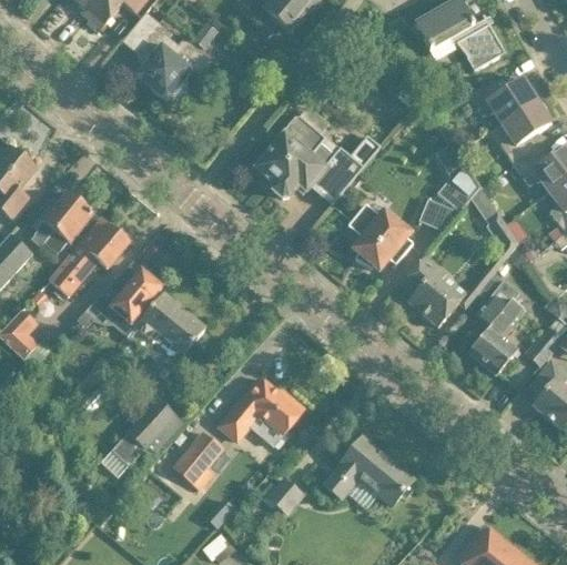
[(74,0),(84,9),(85,10),(93,0),(74,0)]
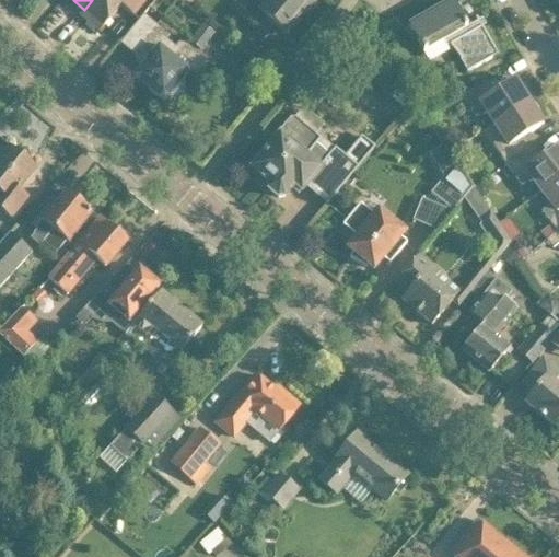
[(92,0),(84,10),(83,9),(80,13),(101,30),(121,4),(135,14),(147,0),(92,0)]
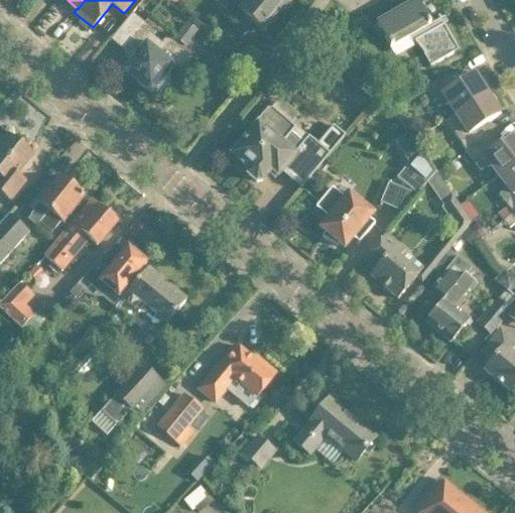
[(227,0),(223,5),(240,19),(245,12),(264,28),(265,27),(267,25),(280,8),(282,11),(291,0),(227,0)]
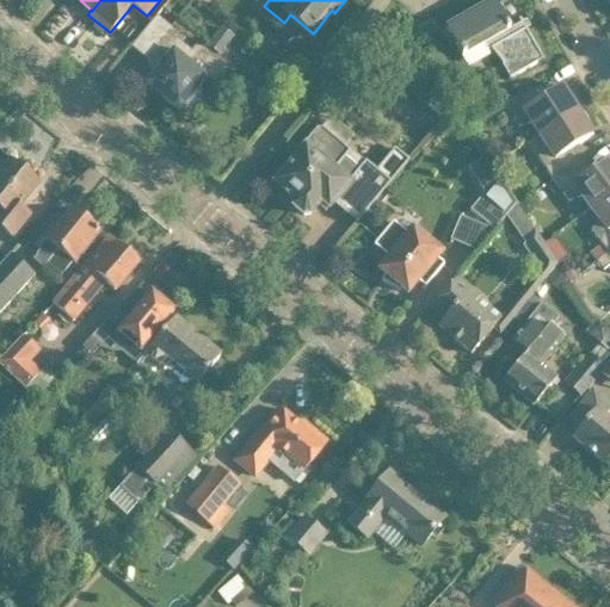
[(448,28),(463,55),(487,41),(513,75),(544,57),(527,26),(513,35),(510,28),(511,28),(495,0),(481,8),(479,5),(478,4),(461,17),(462,18),(463,19),(448,28)]
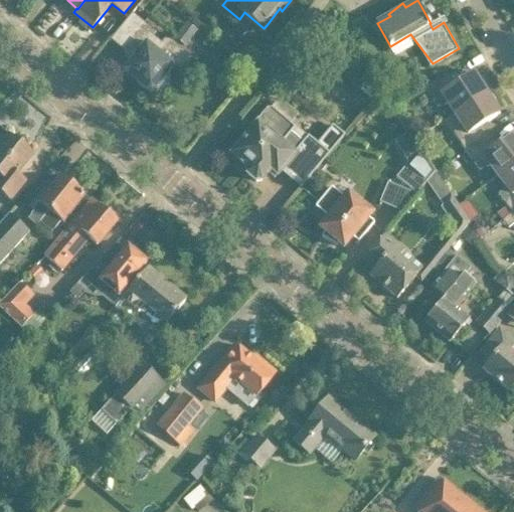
[(125,44),(123,47),(125,49),(134,56),(131,63),(129,62),(124,69),(149,90),(152,93),(157,86),(170,84),(169,71),(175,64),(186,50),(167,34),(162,41),(154,35),(157,31),(145,21),(125,44)]
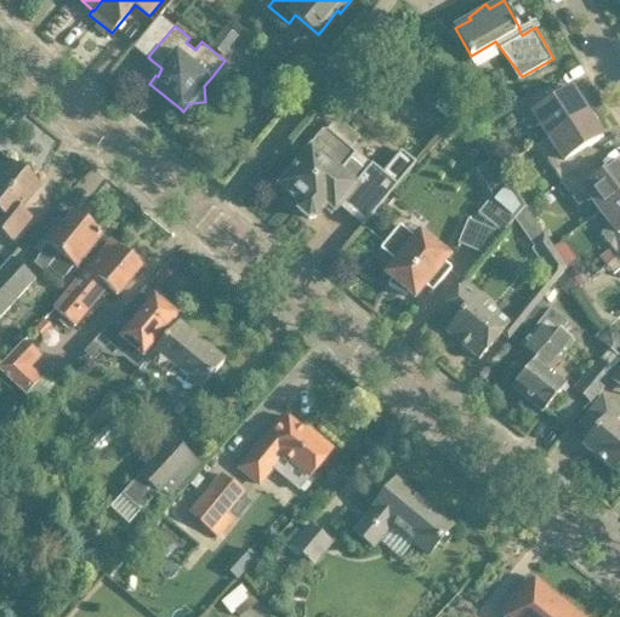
[(211,44),(225,53),(238,34),(226,26),(211,44)]
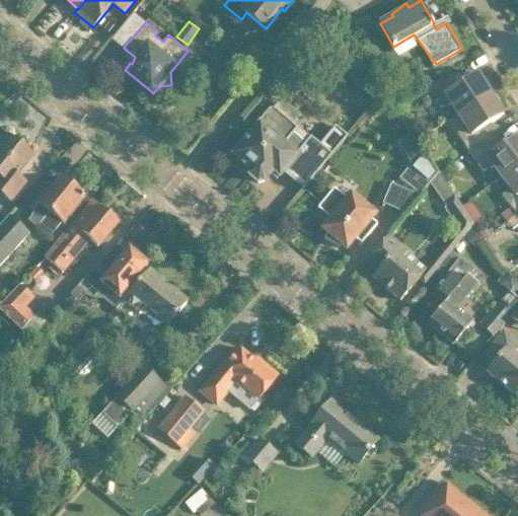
[(313,47),(319,54),(322,57),(335,48),(325,37),(313,47)]
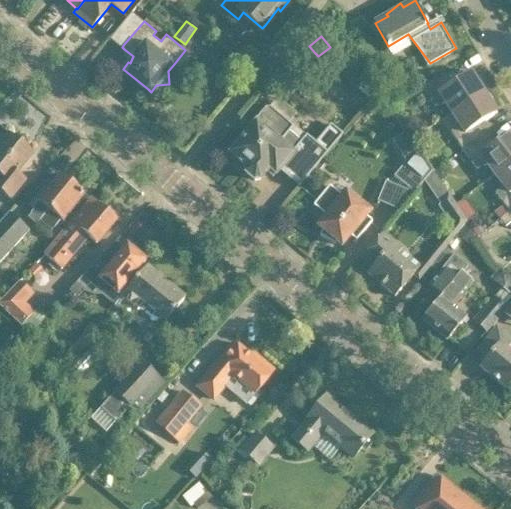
[(285,69),(292,77),(301,70),(294,62),(285,69)]
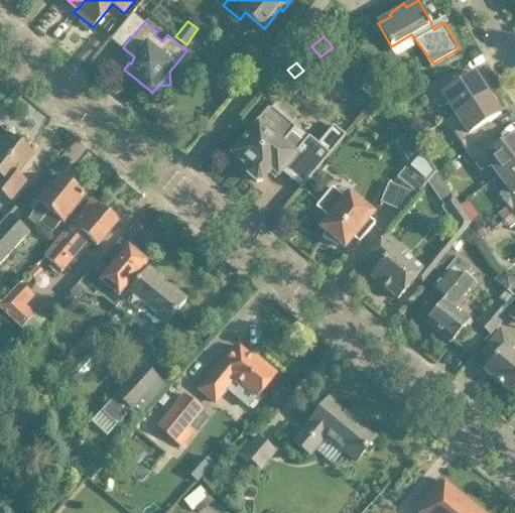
[(448,102),(456,113),(488,92),(475,72),(458,82),(452,72),(426,87),(438,106),(439,105),(448,102)]
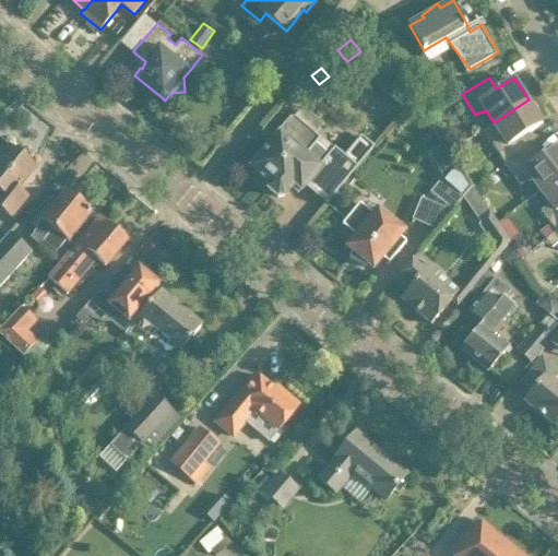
[(429,97),(422,101),(427,110),(436,105),(432,98),(429,97)]
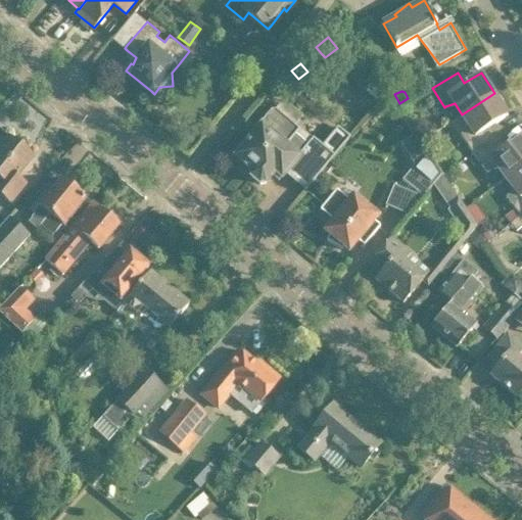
[(461,133),(474,153),(497,136),(491,126),(509,114),(494,93),(462,114),(469,125),(462,133),(461,133)]
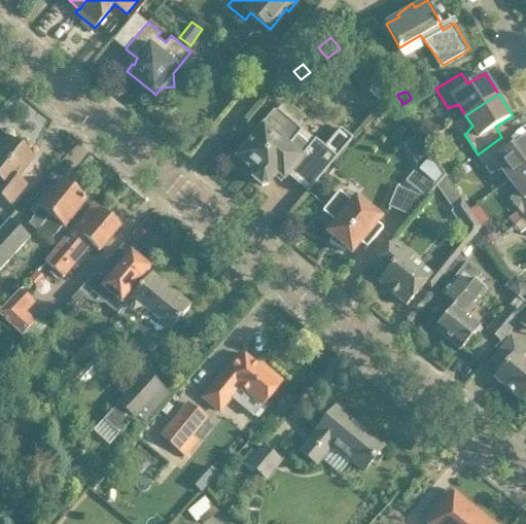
[(311,143),(300,134),(303,129),(278,109),(274,110),(274,109),(263,123),(264,123),(264,127),(251,141),(250,140),(248,143),(249,144),(239,156),(255,170),(254,172),(254,177),(263,184),(268,183),(278,172),(284,178),(287,174),(309,191),(353,138),(341,128),(326,146),(316,137),(311,143)]
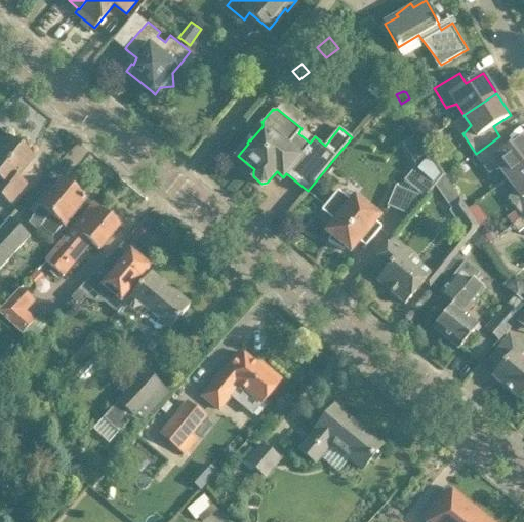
[(499,167),(508,177),(523,165),(523,133),(507,147),(499,136),(476,154),(489,172),(490,171),(499,167)]
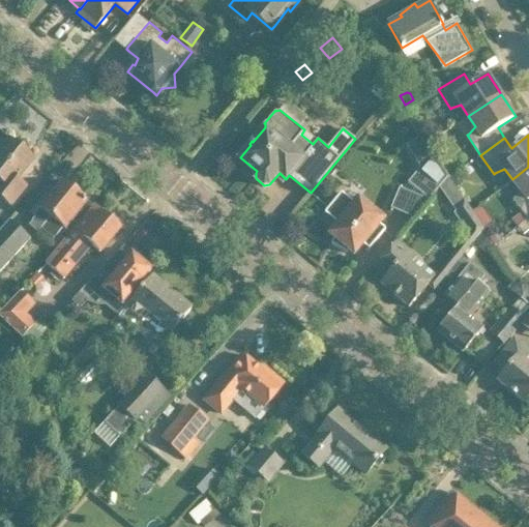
[(0,149),(0,196),(12,206),(29,185),(19,177),(35,156),(10,137),(0,149)]
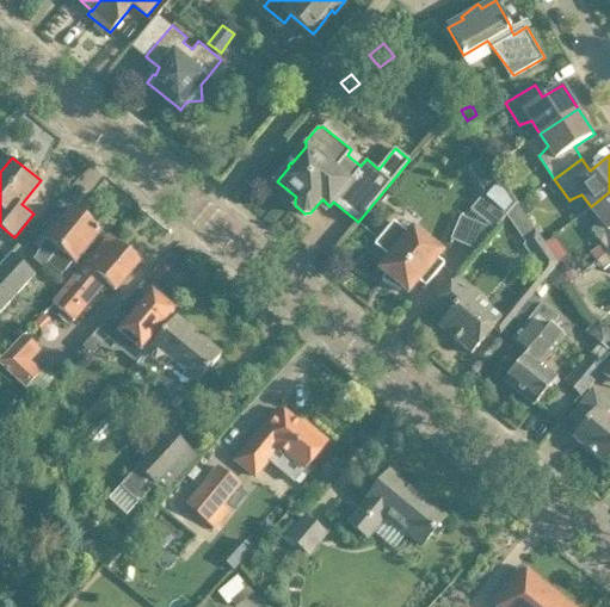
[(509,212),(509,214),(518,203),(492,166),(491,165),(479,179),(486,190),(472,208),(494,228),(495,227),(497,227),(503,220),(501,218),(503,217),(504,218),(509,212)]
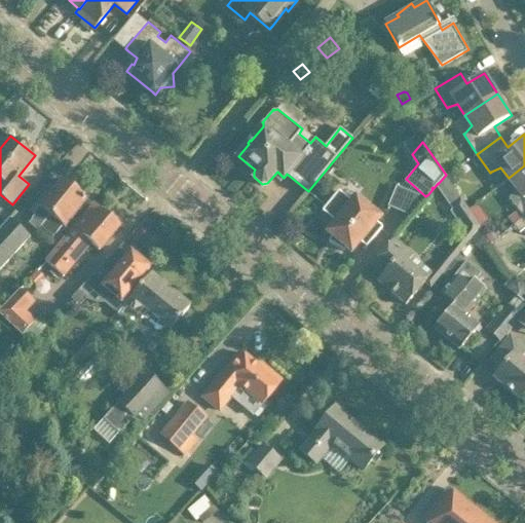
[(519,210),(524,216),(524,165),(509,178),(516,188),(511,196),(510,197),(519,210)]
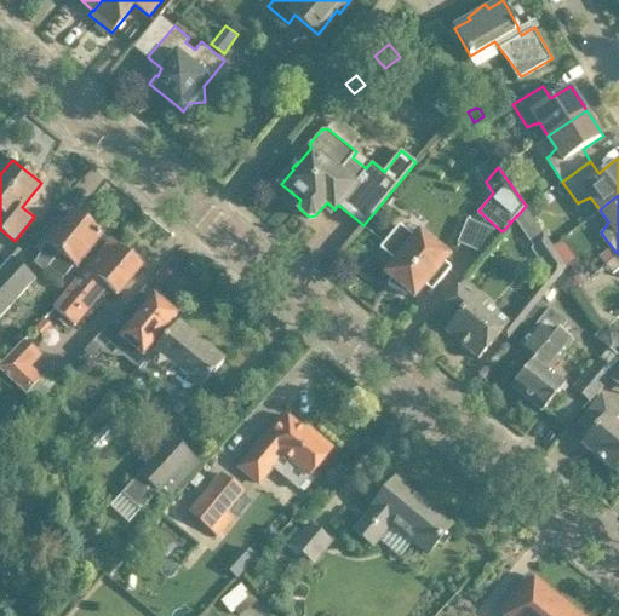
[(526,206),(516,217),(532,239),(531,240),(534,245),(532,247),(540,259),(544,258),(550,268),(510,317),(488,300),(488,299),(465,280),(437,312),(451,323),(446,329),(479,357),(502,330),(508,337),(555,281),(563,271),(568,265),(544,230),(543,231),(526,206)]
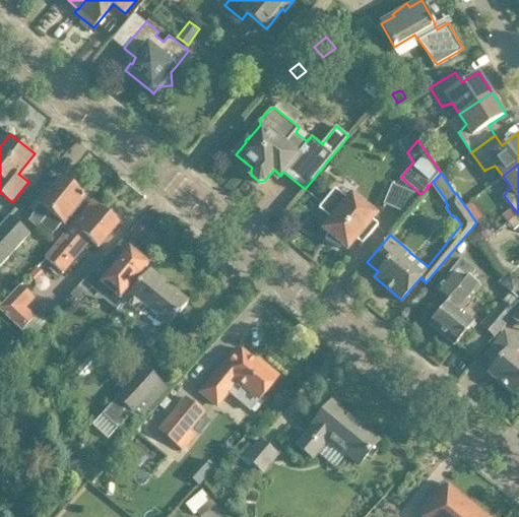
[(63,221),(84,194),(82,192),(81,189),(76,185),(73,185),(63,177),(50,193),(46,190),(31,207),(36,210),(28,219),(38,228),(41,223),(50,211),(63,221)]
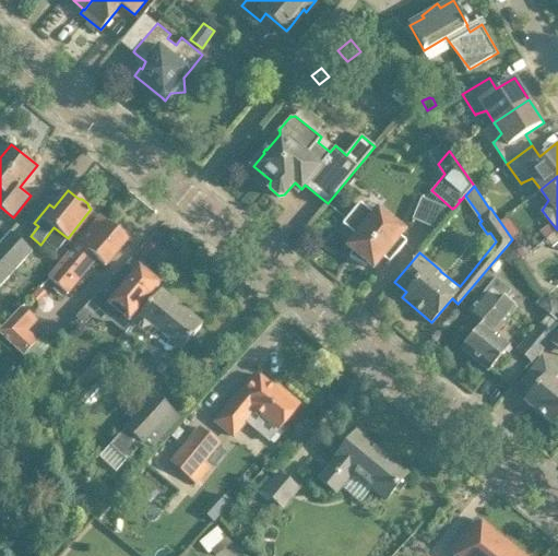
[(353,250),(349,256),(367,265),(369,262),(375,267),(386,252),(392,258),(407,240),(401,235),(404,229),(379,209),(372,216),(357,204),(345,220),(359,232),(348,246),(353,250)]
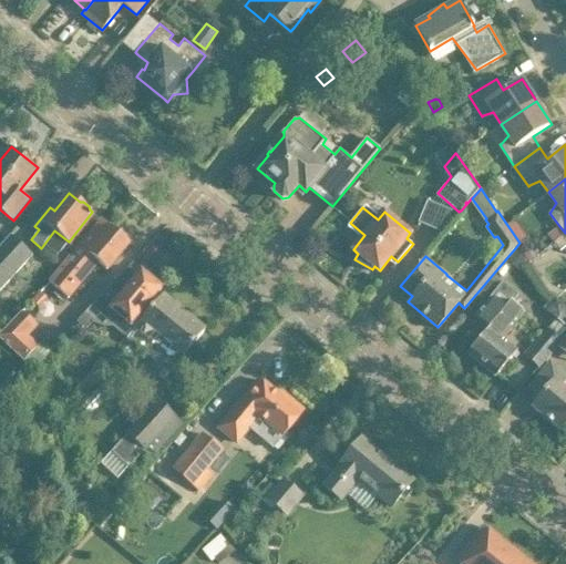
[(50,279),(69,296),(99,260),(107,268),(131,242),(103,218),(50,279)]
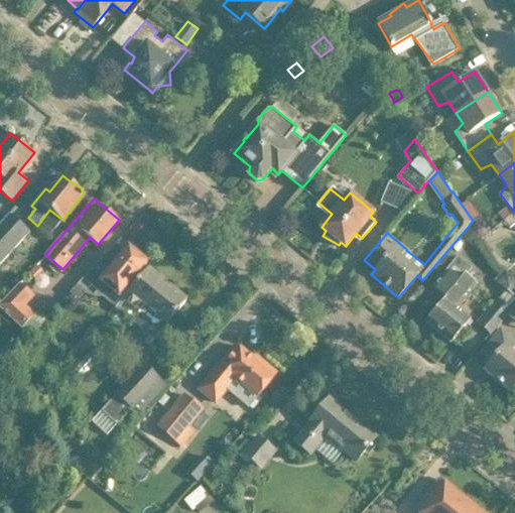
[(509,206),(499,214),(504,220),(505,219),(514,212),(509,206)]
